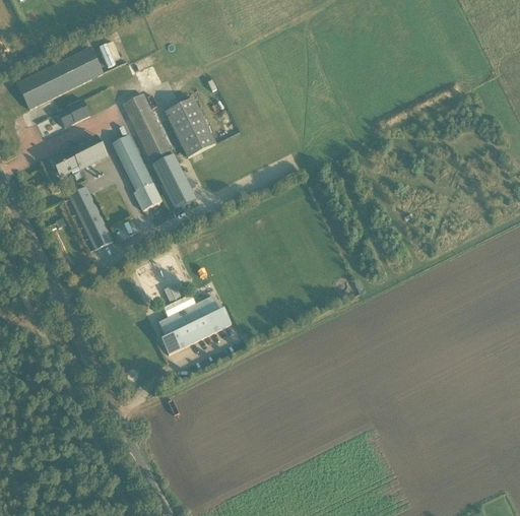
[(108,65),(115,62),(112,56),(118,54),(112,39),(99,44),(108,65)]
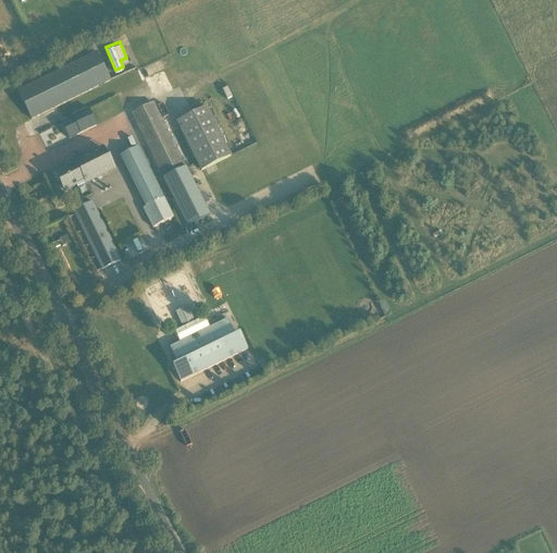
[(17,87),(32,115),(110,77),(96,49),(17,87)]
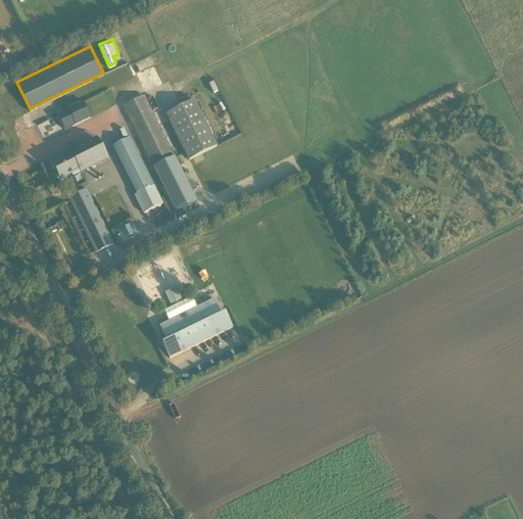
[(144,93),(124,103),(153,163),(174,153),(144,93)]
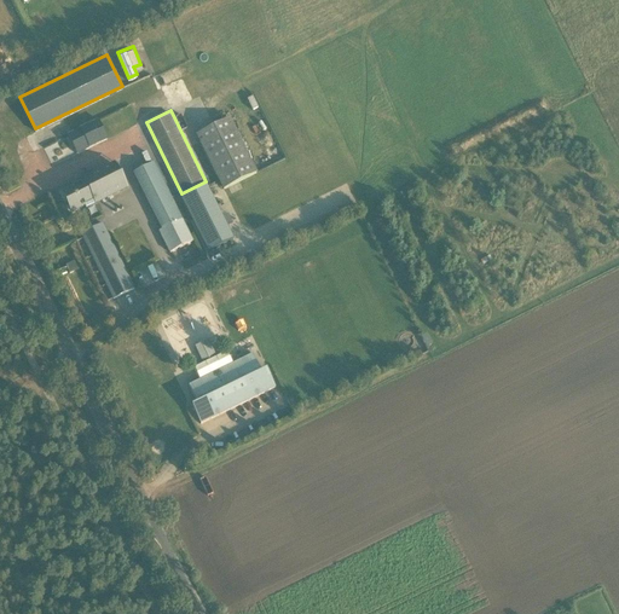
[(75,150),(106,135),(97,115),(65,129),(75,150)]
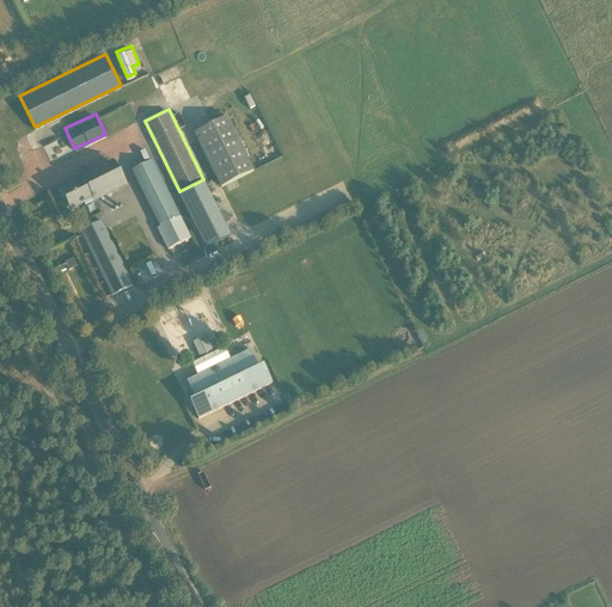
[(254,167),(227,114),(194,130),(220,184),(254,167)]
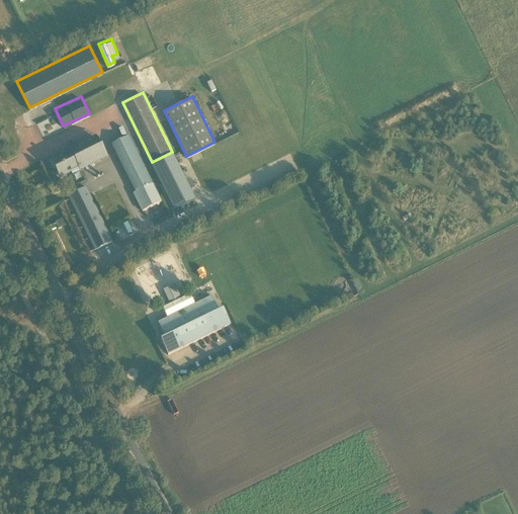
[(44,135),(59,129),(56,120),(59,119),(56,111),(37,119),(44,135)]
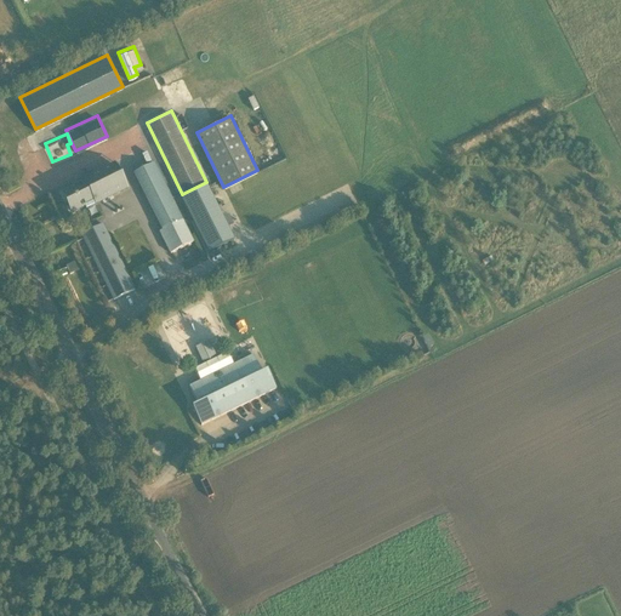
[(86,206),(126,186),(113,160),(101,166),(102,170),(63,188),(73,209),(85,204),(86,206)]
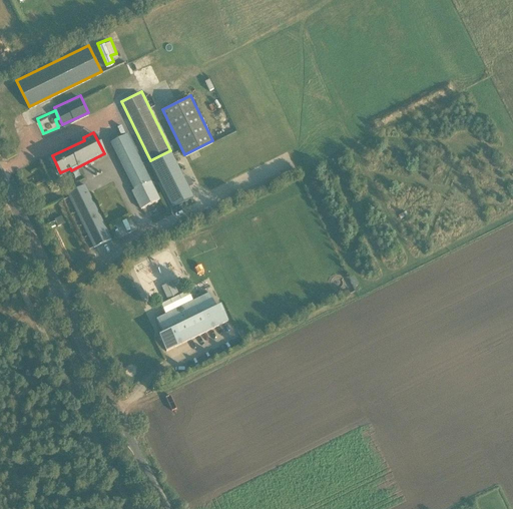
[(148,175),(126,132),(110,140),(124,166),(128,164),(137,181),(148,175)]
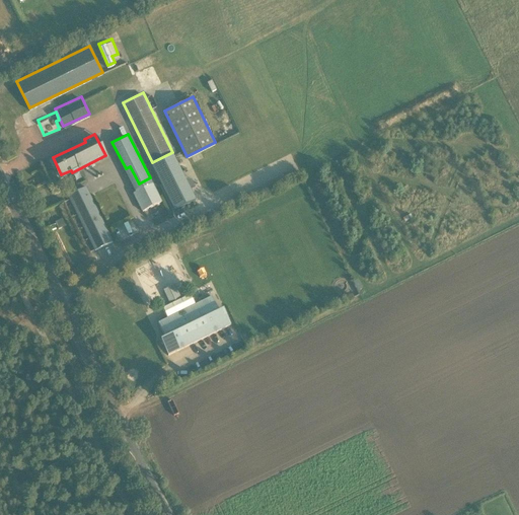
[(172,153),(152,164),(174,209),(175,208),(195,199),(172,153)]
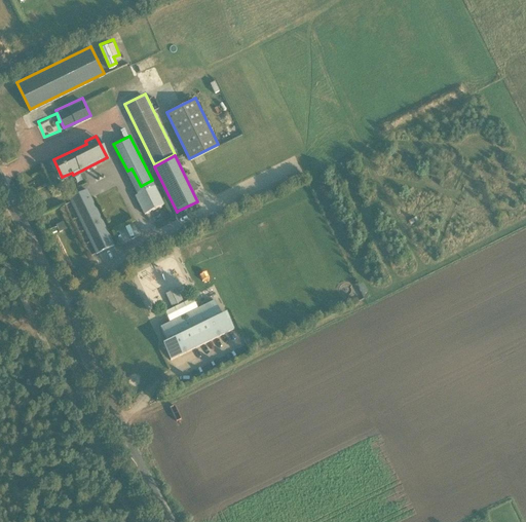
[(163,202),(154,184),(135,193),(144,212),(163,202)]
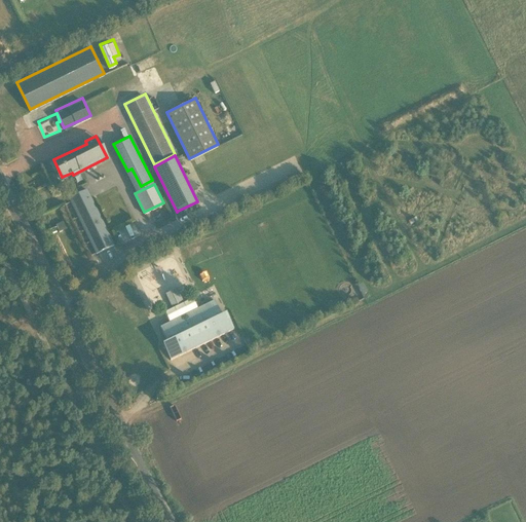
[(69,196),(96,251),(114,243),(87,187),(69,196)]
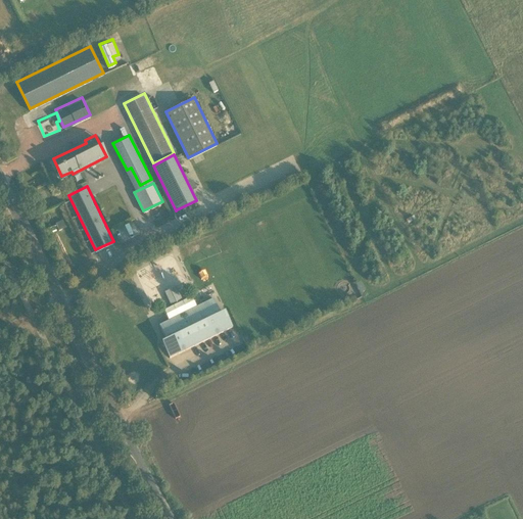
[(355,280),(359,289),(364,287),(361,278),(355,280)]
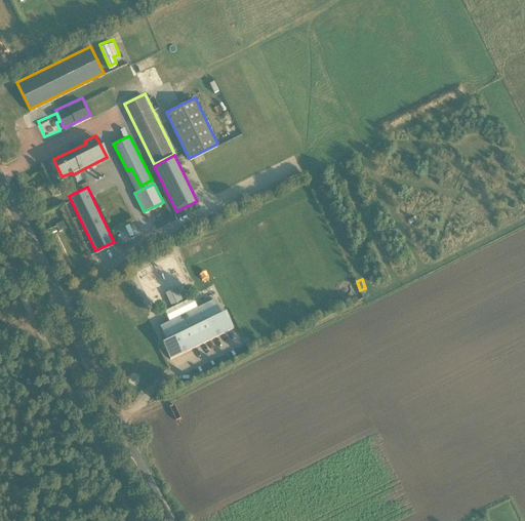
[(162,342),(170,357),(233,326),(226,311),(221,313),(213,297),(160,324),(167,339),(162,342)]
